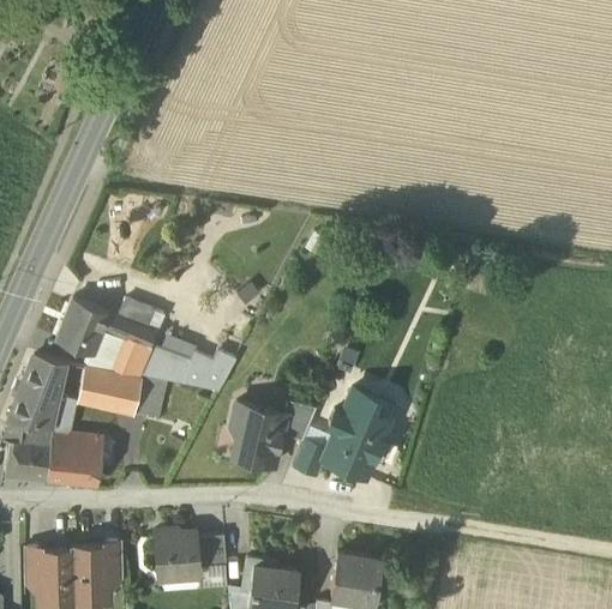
[(109,317),(75,302),(58,342),(94,356),(105,331),(109,317)]
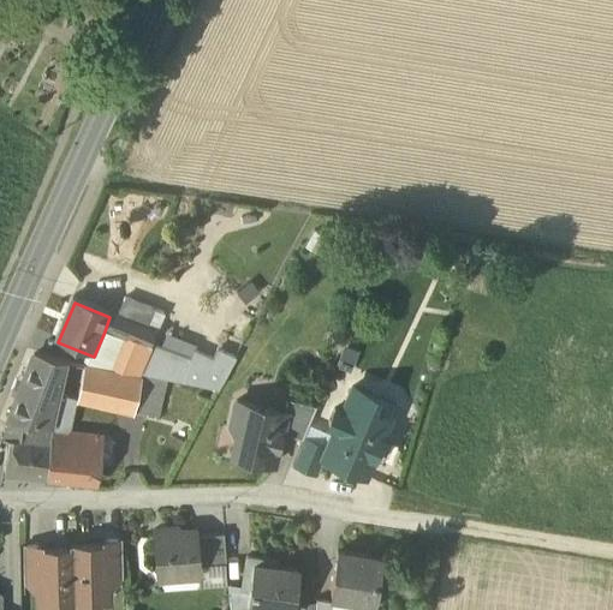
[(165,317),(128,303),(120,321),(131,326),(158,336),(165,317)]
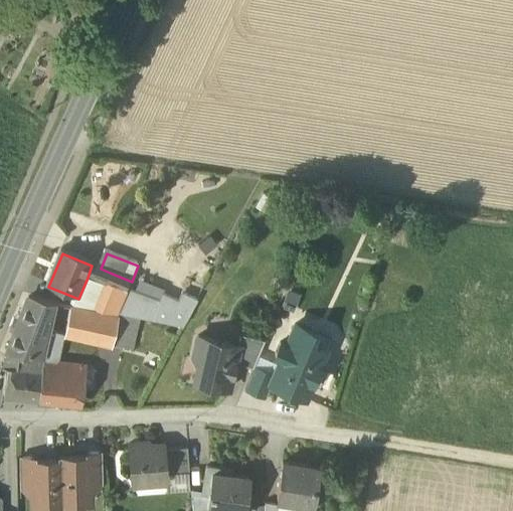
[(101,269),(92,266),(88,278),(105,285),(110,273),(101,269)]
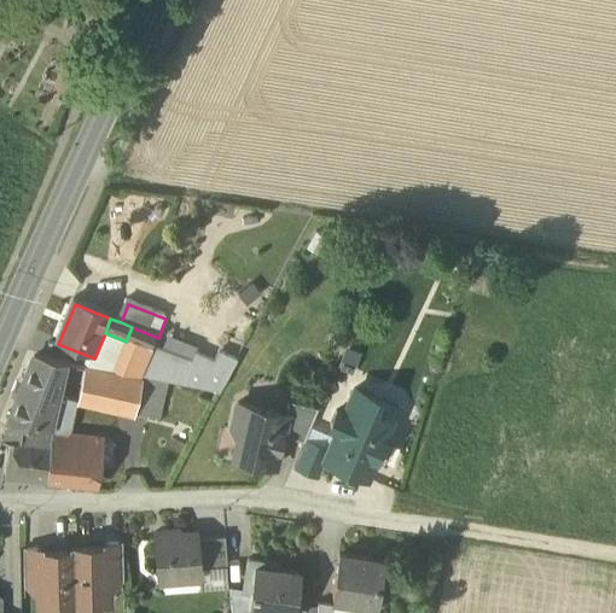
[(158,338),(132,327),(126,342),(151,352),(152,352),(154,351),(158,338)]
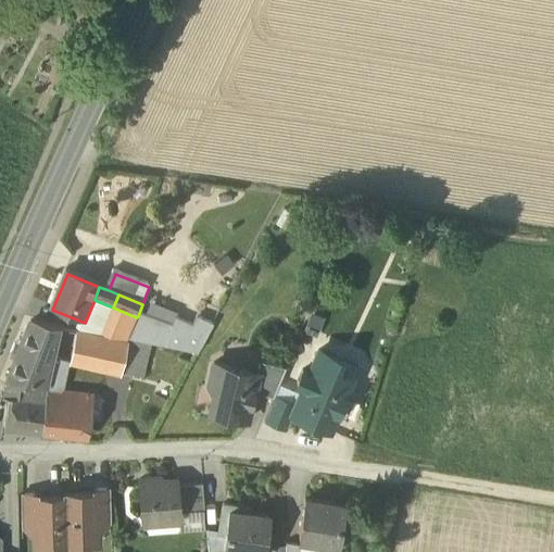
[(136,317),(113,308),(101,336),(126,341),(136,317)]
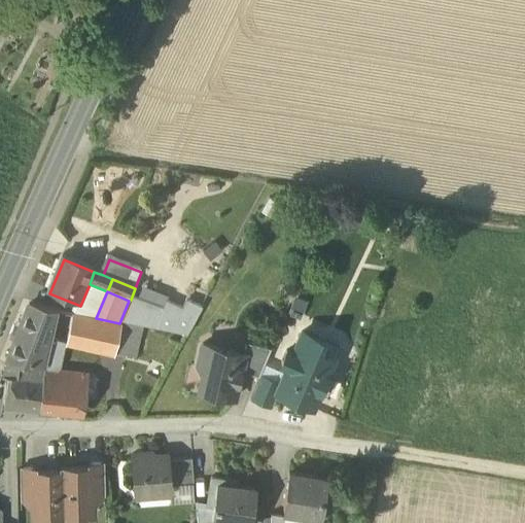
[(130,301),(129,301),(119,323),(130,325),(139,303),(131,300),(130,301)]
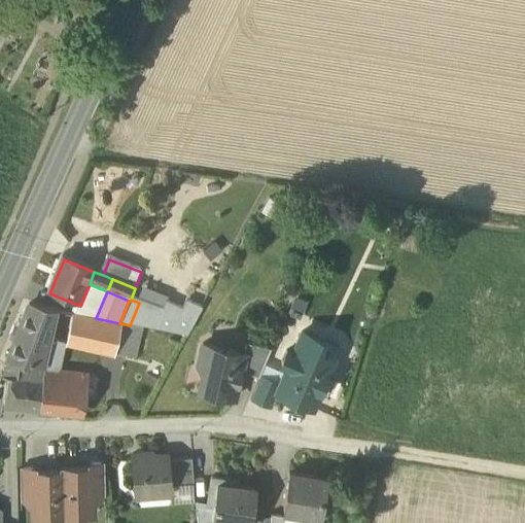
[(165,311),(139,303),(130,325),(189,338),(200,319),(183,313),(184,312),(168,305),(165,311)]
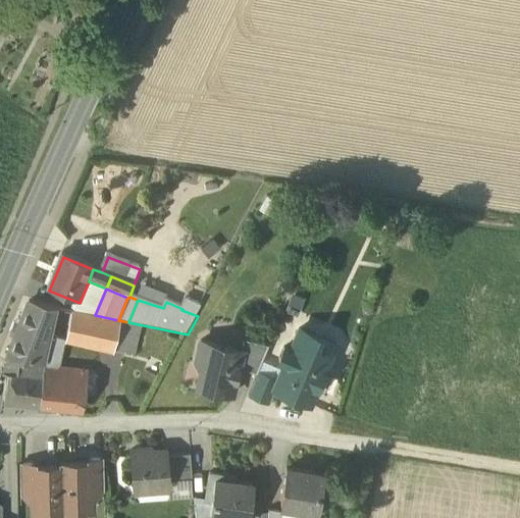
[(202,308),(186,301),(183,309),(182,310),(198,316),(202,308)]
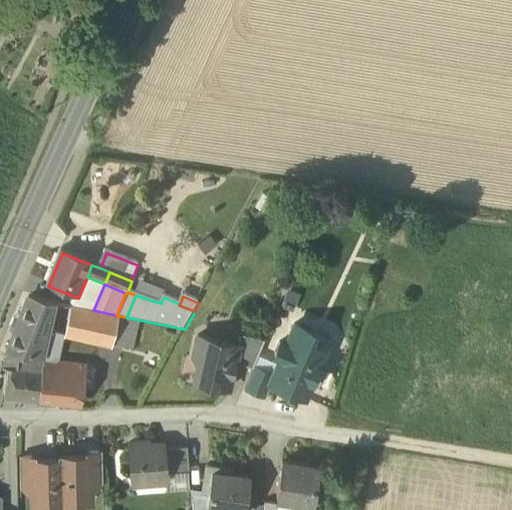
[(30,300),(9,353),(20,355),(46,358),(51,333),(57,307),(30,300)]
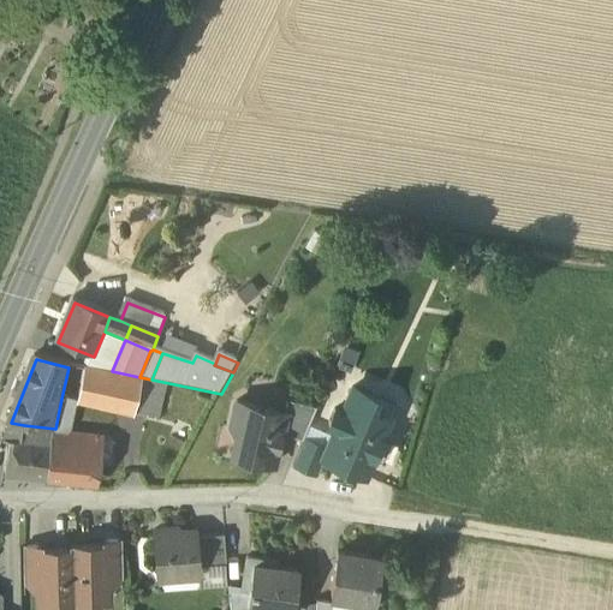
[(143,383),(69,368),(61,399),(55,429),(52,446),(47,483),(96,488),(102,441),(69,437),(76,402),(136,417),(136,416),(143,383)]
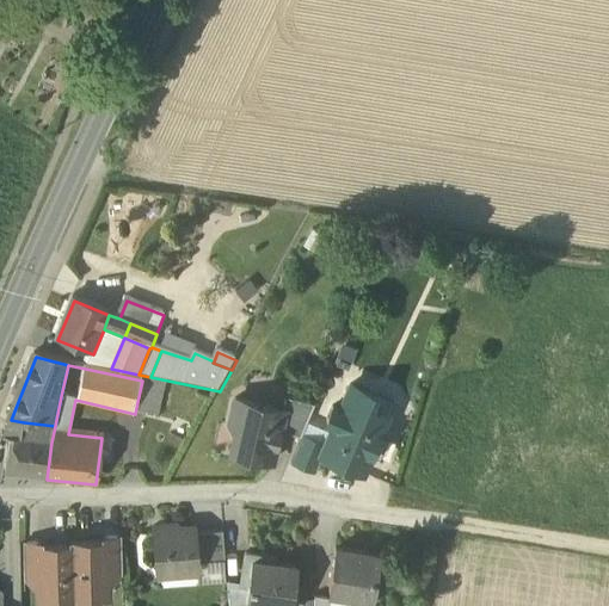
[(166,381),(143,376),(142,381),(135,413),(158,416),(166,381)]
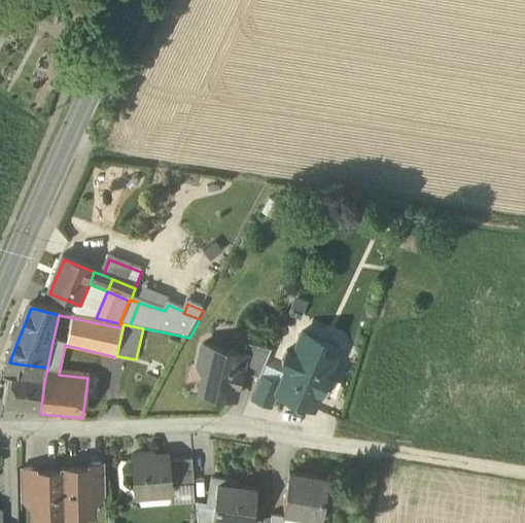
[(322,343),(304,336),(294,357),(288,354),(283,368),(289,370),(282,387),(276,402),(277,402),(288,406),(290,401),(314,411),(321,394),(328,397),(336,382),(328,378),(336,361),(318,354),(322,343)]
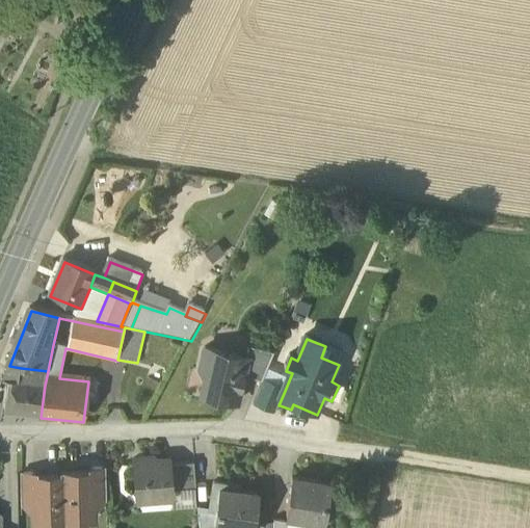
[(275,355),(250,349),(247,361),(249,362),(245,379),(263,384),(264,381),(275,355)]
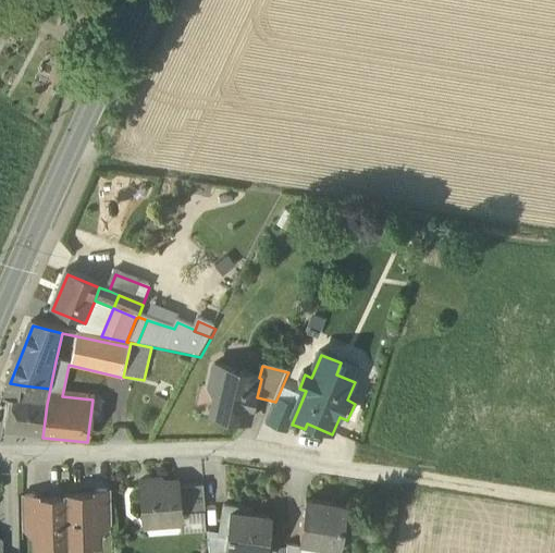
[(259,378),(217,368),(211,389),(217,398),(212,416),(250,425),(257,397),(261,379),(259,378)]
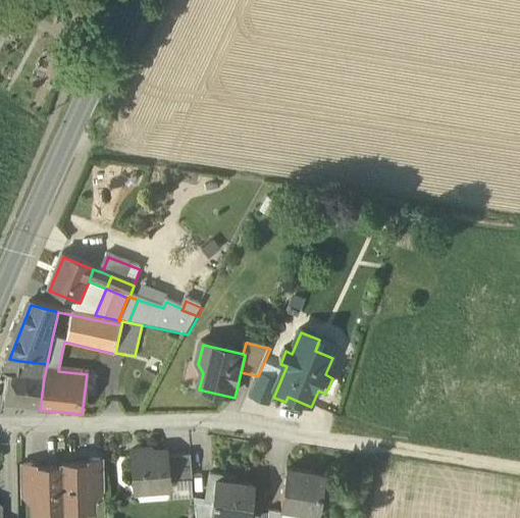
[(47,364),(20,361),(18,376),(44,378),(47,364)]
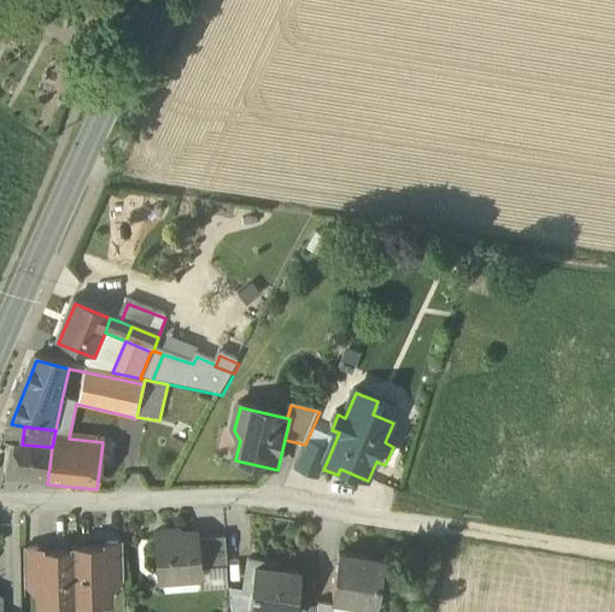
[(306,442),(305,445),(294,470),(321,481),(324,470),(323,470),(331,453),(306,442)]
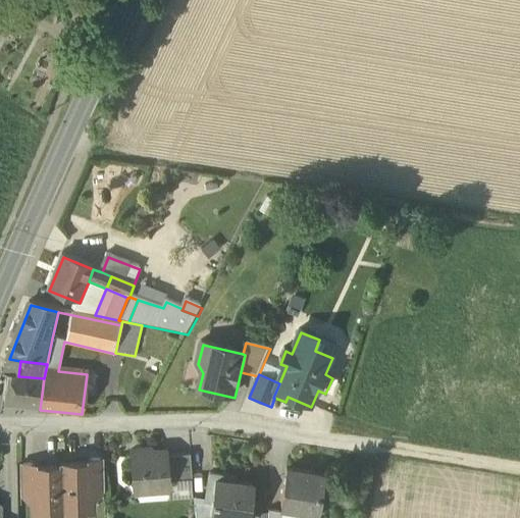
[(18,376),(9,376),(5,407),(40,410),(44,378),(18,376)]
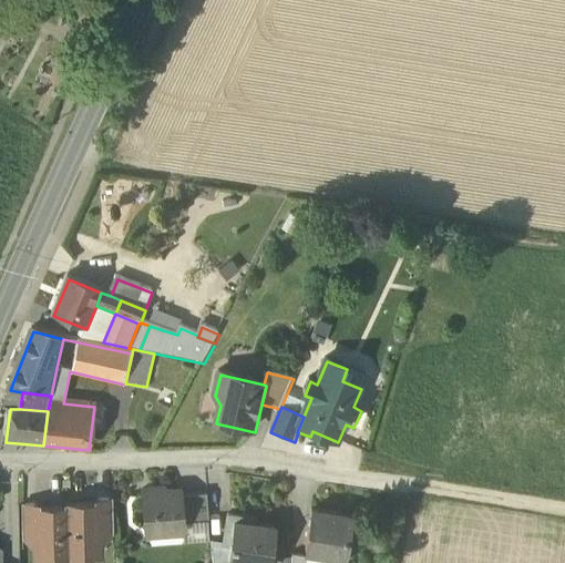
[(166,495),(160,490),(154,497),(144,498),(147,536),(185,533),(184,524),(182,499),(182,494),(166,495)]
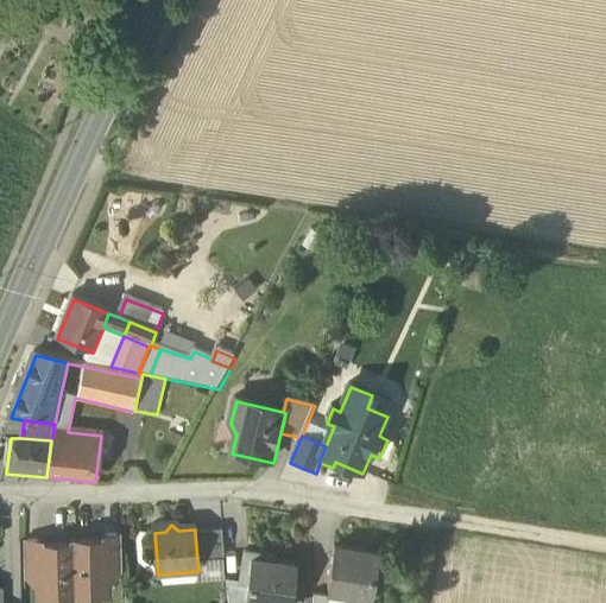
[(223,532),(195,534),(197,562),(225,559),(223,532)]
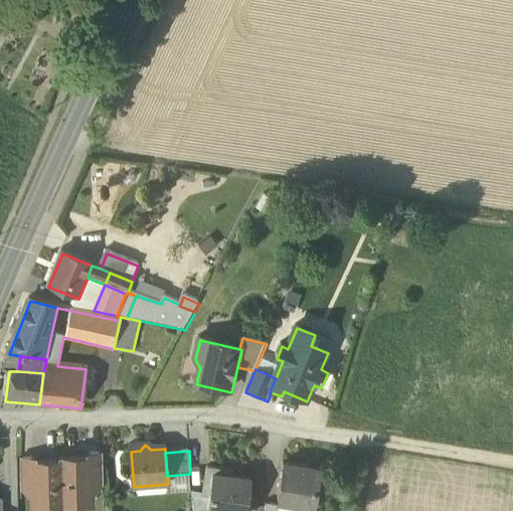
[(103,457),(88,457),(88,461),(90,461),(91,481),(104,480),(103,457)]
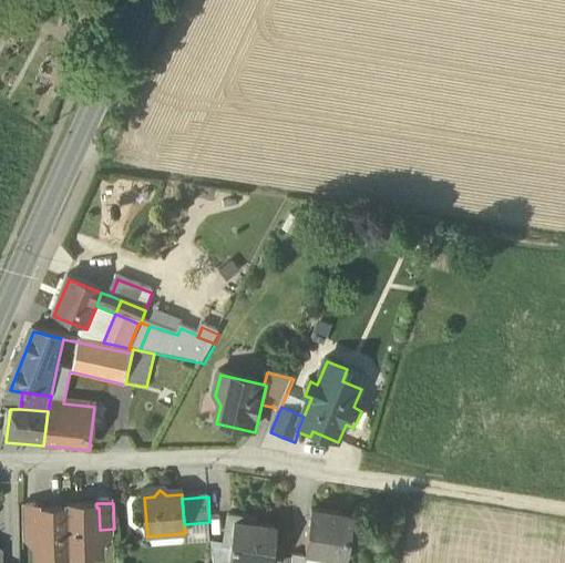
[(39,508),(22,508),(23,534),(38,533),(37,512),(39,512),(39,508)]
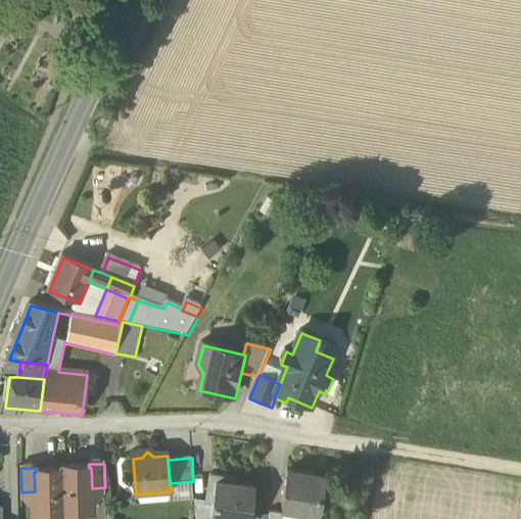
[(89,468),(63,469),(63,471),(64,508),(92,508),(92,488),(91,468),(89,468)]
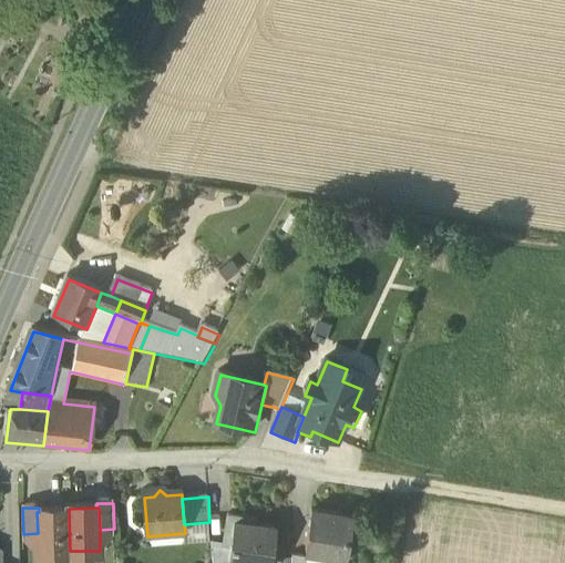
[(39,512),(37,512),(38,533),(38,556),(70,555),(70,551),(69,511),(39,512)]
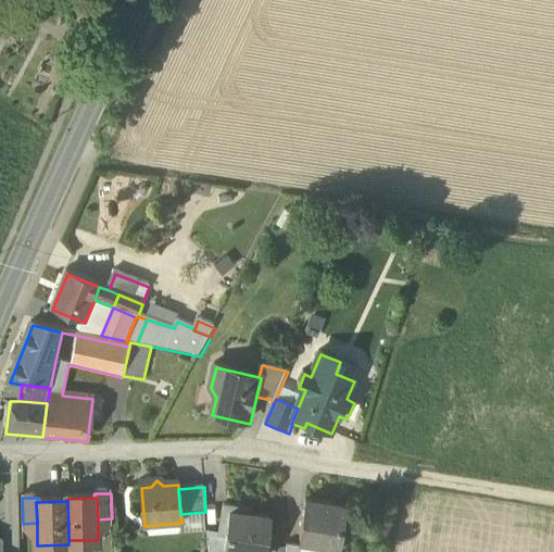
[(345,509),(307,503),(301,543),(302,543),(339,549),(345,509)]
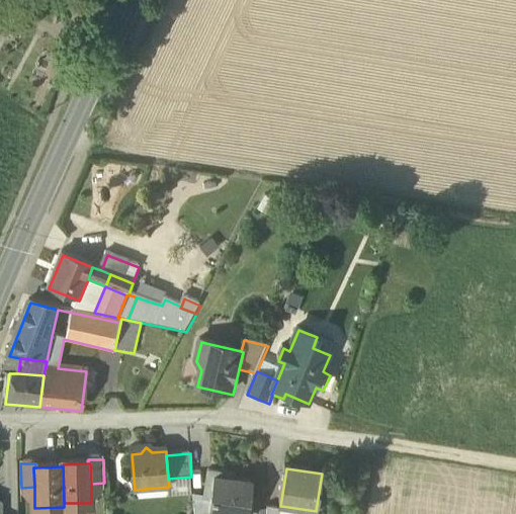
[(236,477),(209,474),(205,499),(205,500),(212,501),(210,513),(231,513),(231,511),(247,513),(249,513),(253,484),(235,482),(236,477)]
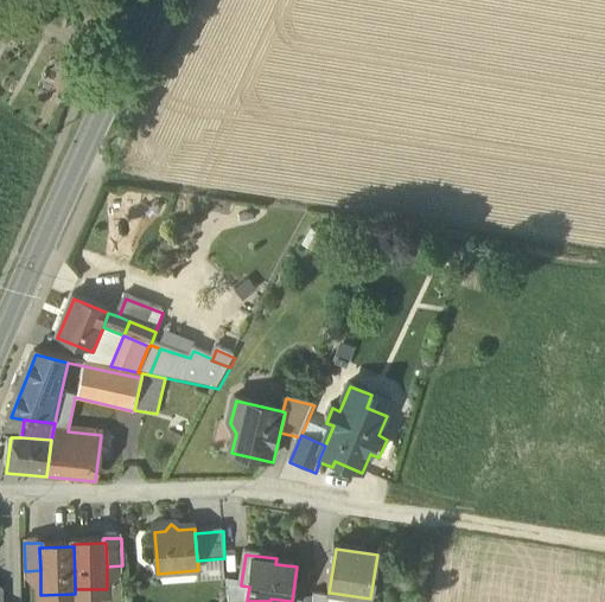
[(241,584),(227,582),(228,601),(247,601),(249,587),(241,586),(241,584)]
